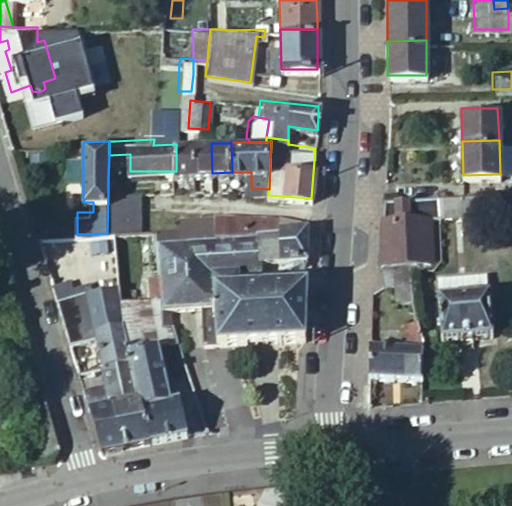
[(176,171),(176,174),(195,173),(193,143),(188,143),(176,144),(176,171)]
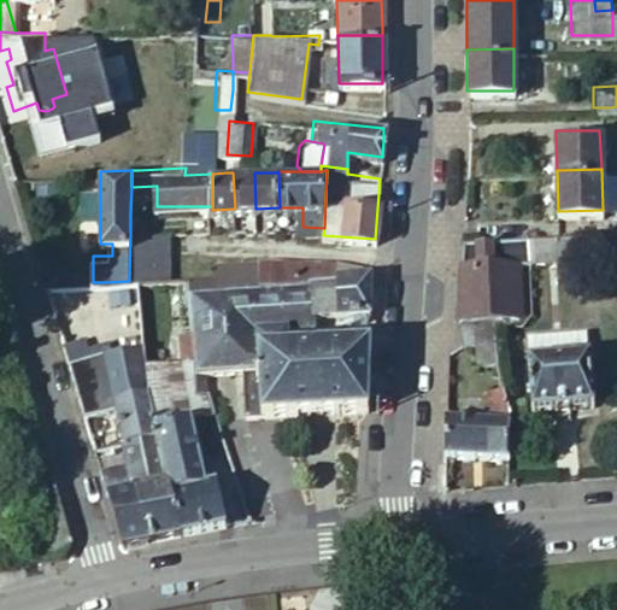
[(254,172),(233,172),(235,209),(256,209),(254,172)]
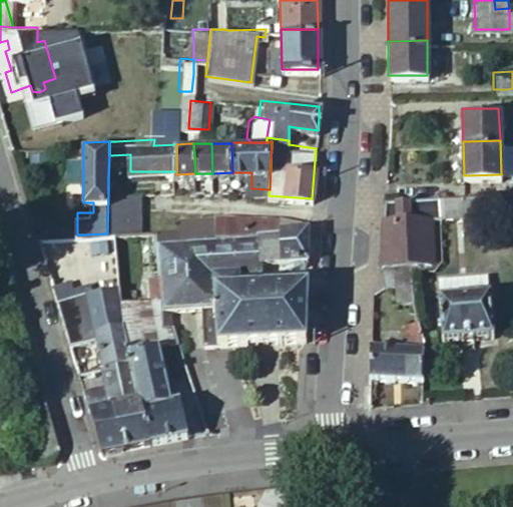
[(119,233),(141,232),(140,192),(138,192),(108,192),(107,233),(117,233),(119,233)]
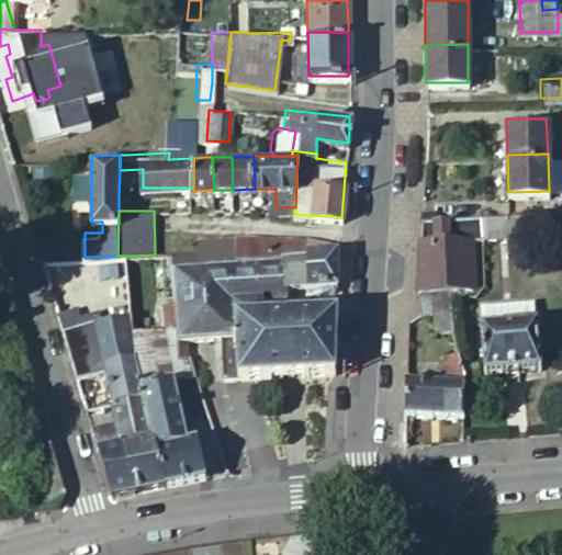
[(475,216),(474,216),(475,237),(529,234),(529,218),(534,218),(534,213),(487,215),(475,216)]
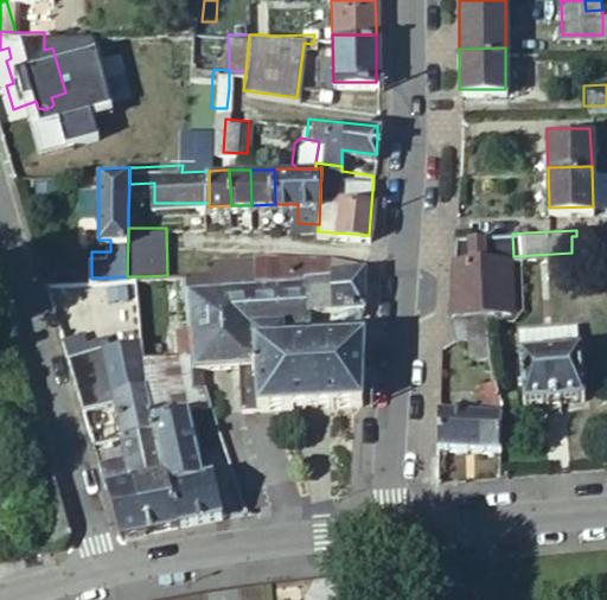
[(512,234),(454,236),(449,310),(460,311),(470,310),(480,310),(518,306),(513,256),(512,234)]
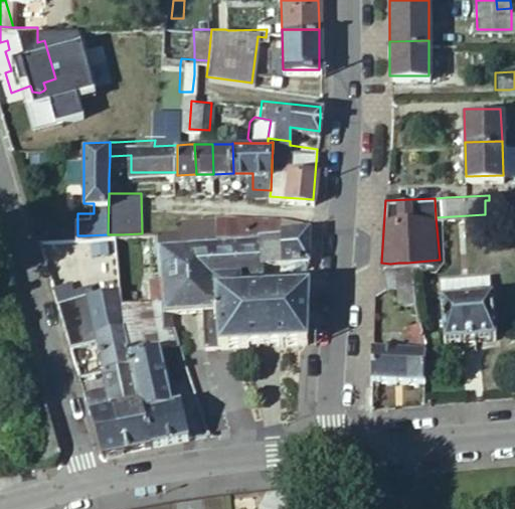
[(281,232),(281,229),(279,218),(275,217),(253,216),(240,216),(217,217),(216,217),(217,237),(281,232)]
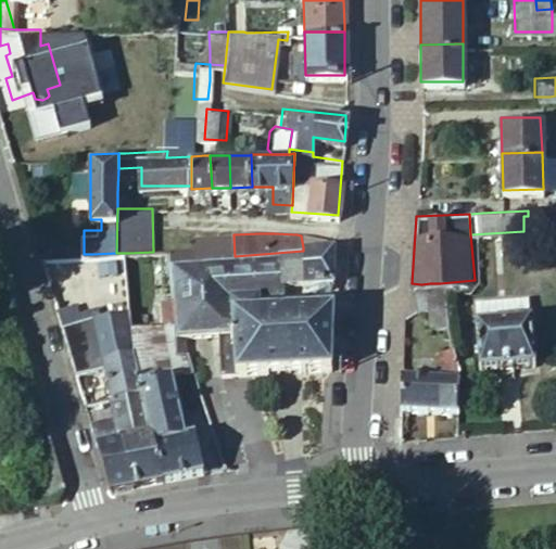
[(194,244),(196,259),(214,258),(214,234),(209,235),(194,237),(194,244)]
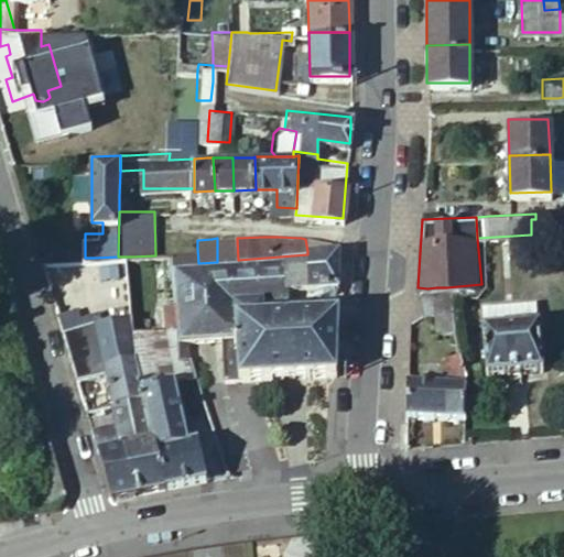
[(217,262),(238,260),(237,238),(220,238),(217,238),(217,262)]
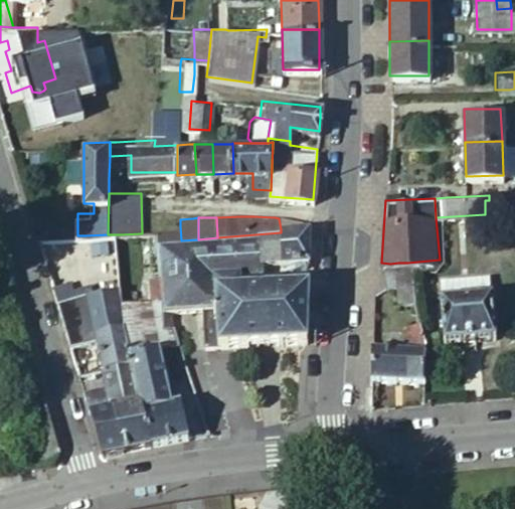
[(281,229),(311,227),(305,221),(287,218),(279,218),(281,229)]
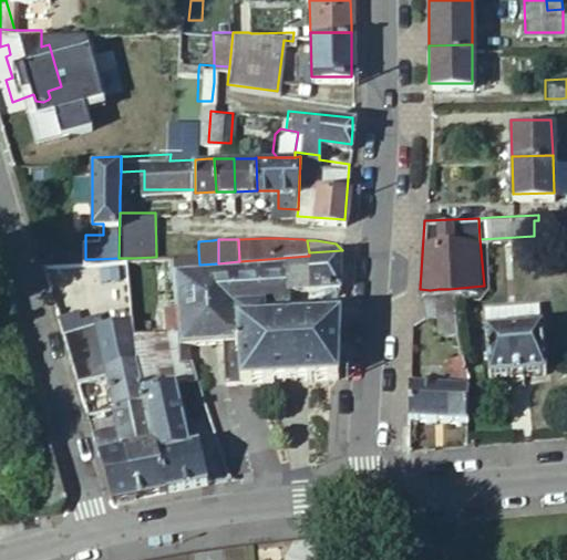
[(173,251),(173,256),(174,267),(199,265),(198,249),(173,251)]
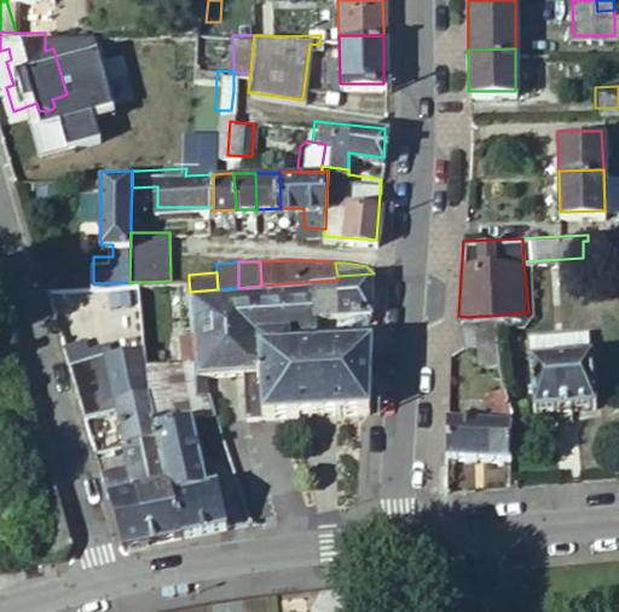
[(247,414),(369,406),(369,390),(370,358),(370,340),(316,344),(313,313),(362,311),(362,317),(370,317),(370,313),(371,296),(372,279),(374,273),(337,276),(337,279),(261,286),(238,288),(218,289),(190,292),(192,332),(195,363),(195,371),(243,368),(247,414)]
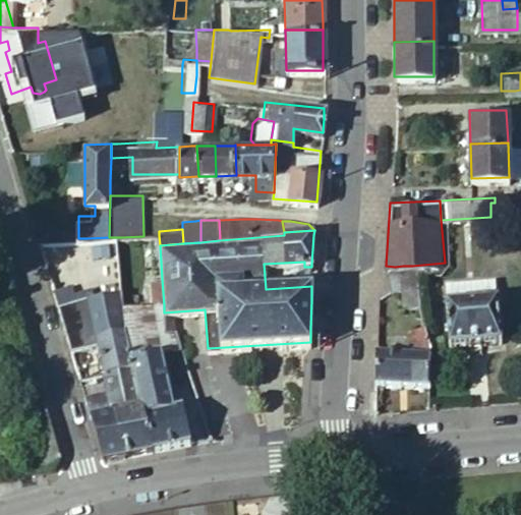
[(89,258),(121,256),(119,237),(109,237),(87,238),(89,258)]
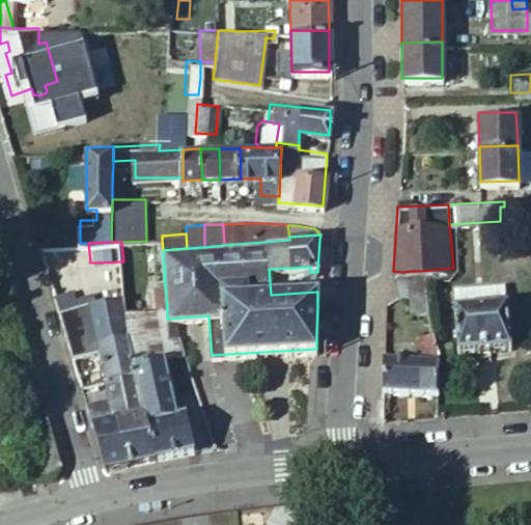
[(402,272),(393,271),(392,294),(403,294),(402,272)]
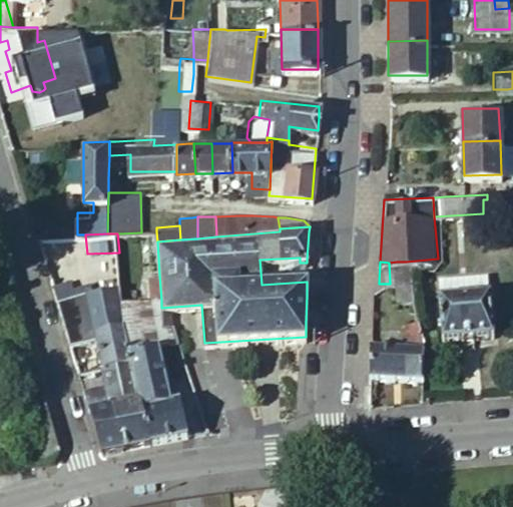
[(397,262),(389,263),(390,284),(390,298),(401,297),(401,302),(410,301),(408,296),(406,262),(397,262)]
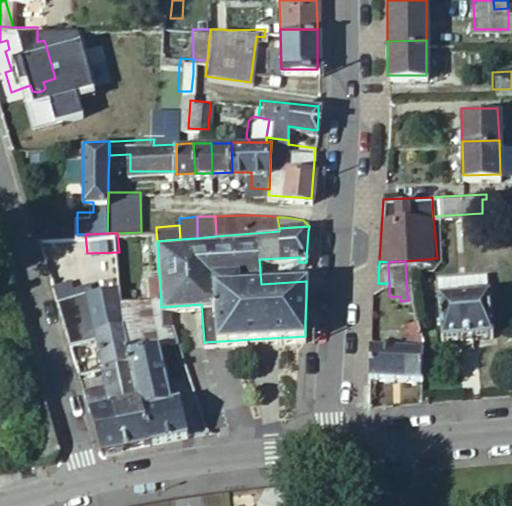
[(150,301),(161,300),(159,274),(148,276),(150,301)]
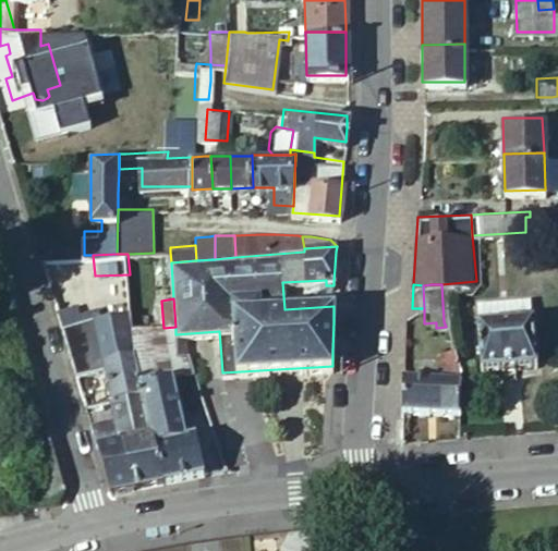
[(107,365),(112,396),(144,390),(143,383),(136,331),(134,311),(97,315),(102,341),(89,343),(79,304),(58,309),(75,371),(107,365)]
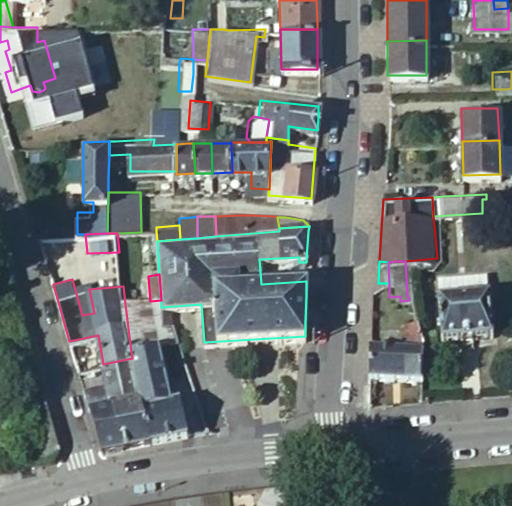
[(439,293),(441,336),(493,332),(489,290),(439,293)]
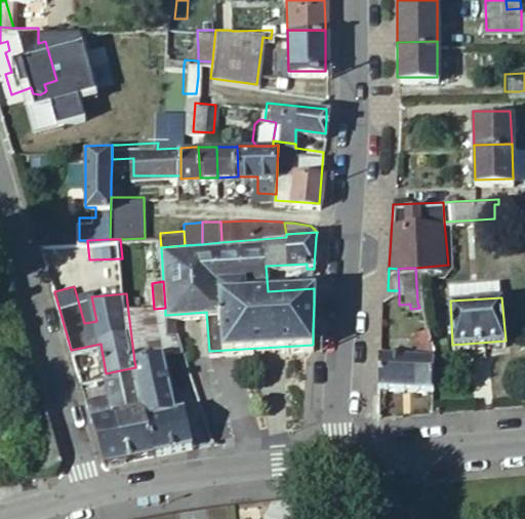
[(166,330),(165,315),(165,308),(154,309),(128,312),(134,361),(163,352),(183,347),(177,329),(166,330)]
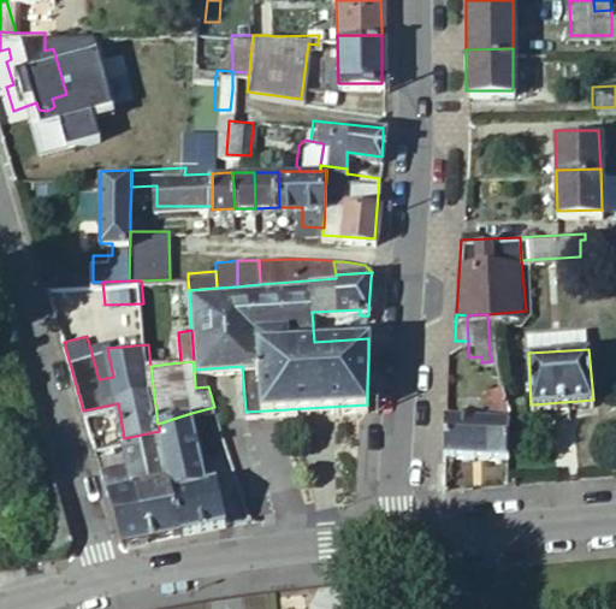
[(440,414),(442,449),(504,451),(505,403),(498,382),(477,386),(479,414),(450,414),(440,414)]
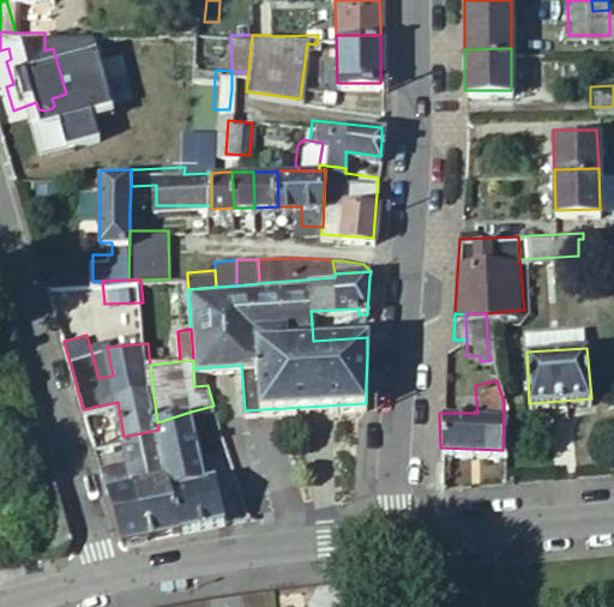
[(210,521),(226,517),(215,467),(204,468),(191,412),(157,422),(158,430),(163,454),(180,526),(210,521)]
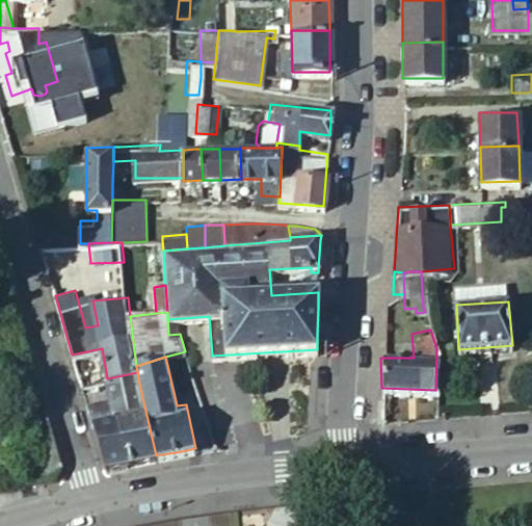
[(111,395),(86,400),(105,465),(127,461),(111,398),(141,393),(137,372),(107,378),(111,395)]
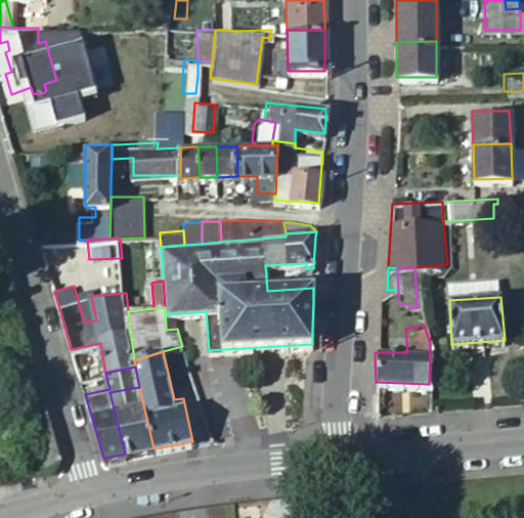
[(110,392),(125,454),(147,450),(154,448),(139,387),(110,392)]
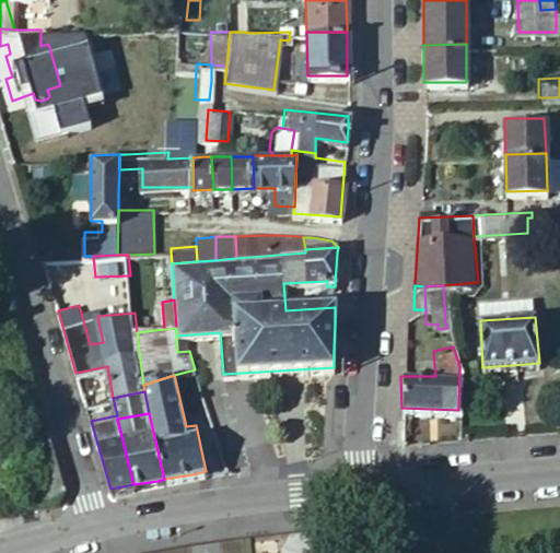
[(66,485),(58,458),(35,465),(45,504),(57,501),(66,485)]
